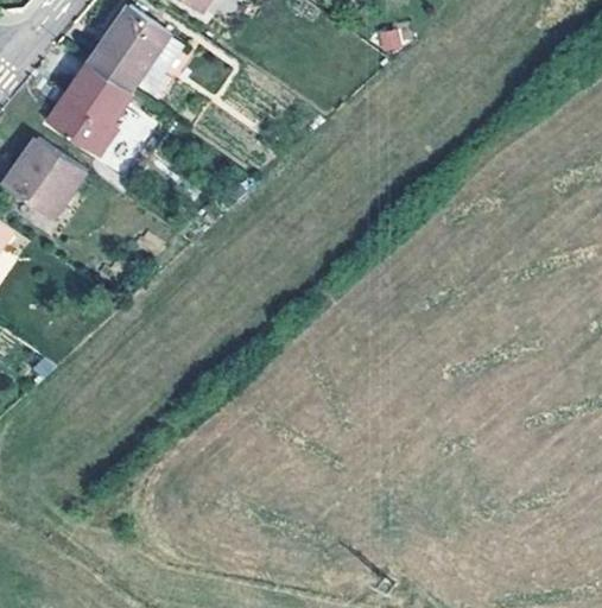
[(146,62),(168,32),(125,4),(84,62),(126,90),(146,62)]
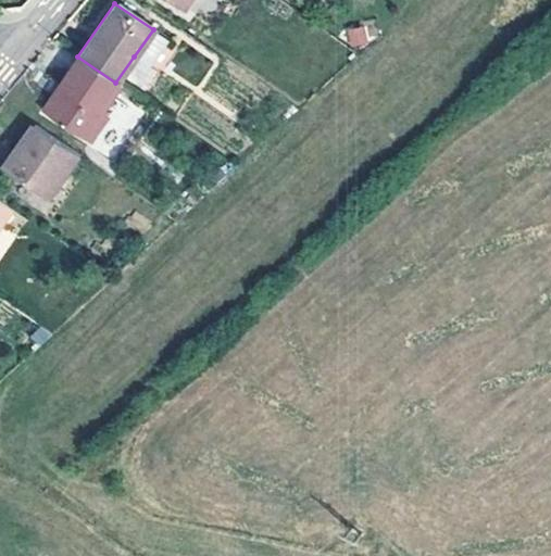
[(359,27),(343,30),(347,46),(362,42),(359,27)]
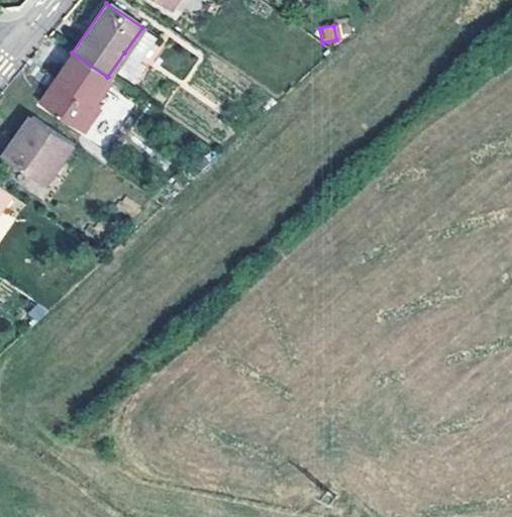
[(137,61),(155,36),(142,27),(124,53),(137,61)]
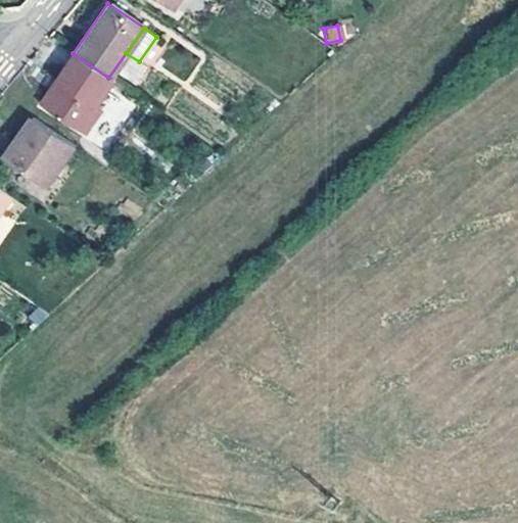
[(93,104),(110,80),(108,78),(73,53),(54,80),(59,83),(43,107),(81,133),(98,108),(93,104)]
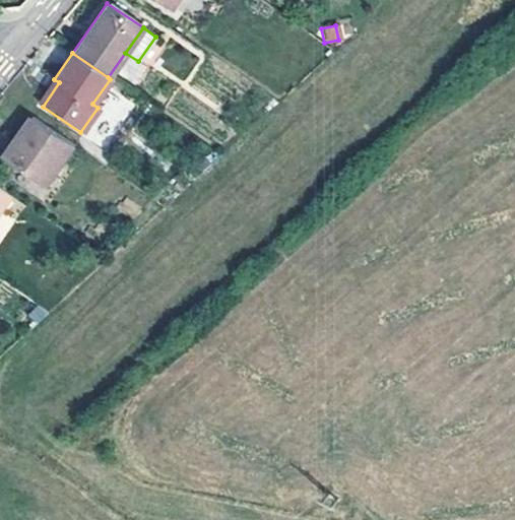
[(59,82),(54,79),(38,103),(43,107),(59,82)]
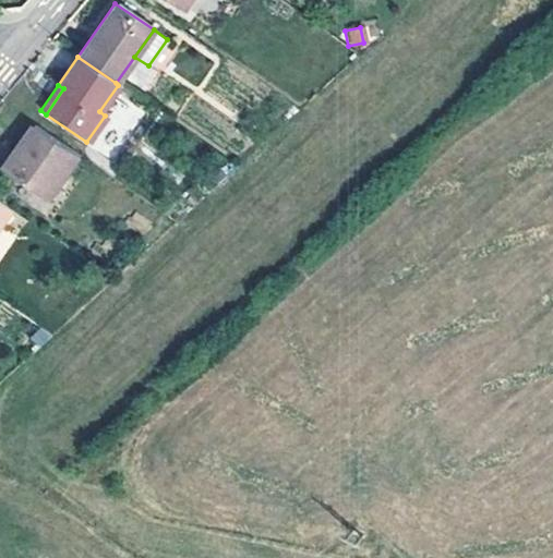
[(507,122),(516,132),(526,124),(516,113),(507,122)]
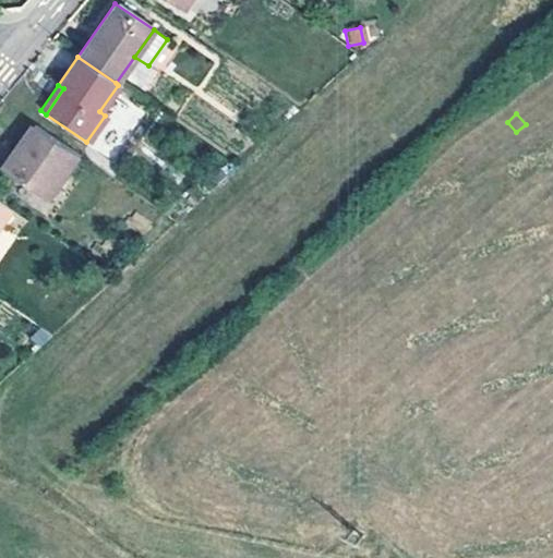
[(45,199),(75,156),(31,124),(16,144),(0,168),(45,199)]
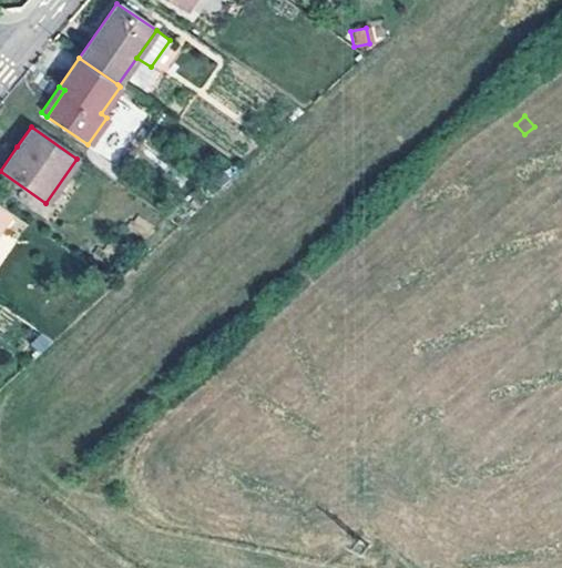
[(0,226),(10,213),(0,206),(0,226)]
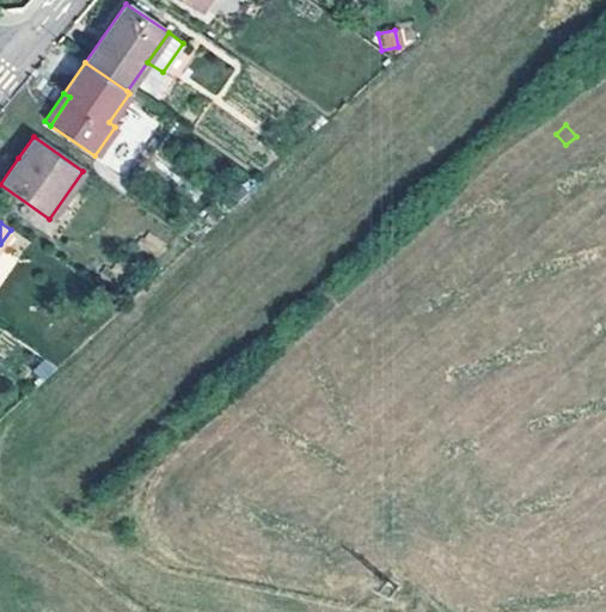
[(428,328),(445,311),(440,306),(423,323),(428,328)]
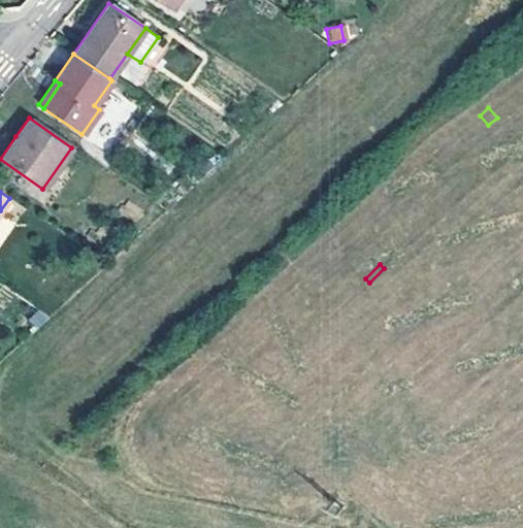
[(489,327),(439,372),(470,406),(519,361),(522,365),(522,325),(516,319),(497,336),(489,327)]
